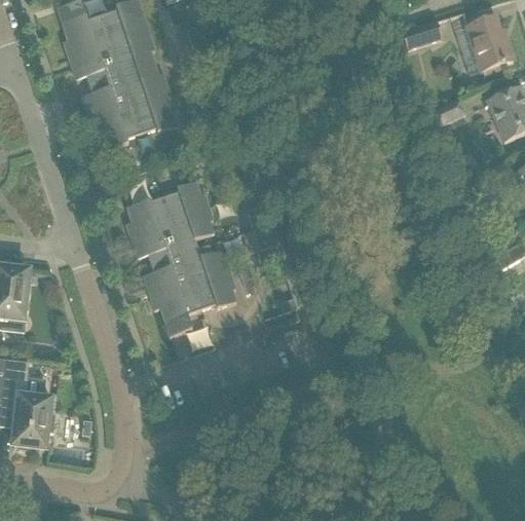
[(135,56),(155,49),(139,0),(129,0),(115,5),(117,8),(87,19),(81,0),(58,7),(68,39),(64,41),(70,60),(80,56),(89,84),(99,112),(88,115),(95,134),(99,133),(105,150),(128,143),(126,138),(156,127),(157,132),(180,124),(163,72),(142,79),(135,56)]
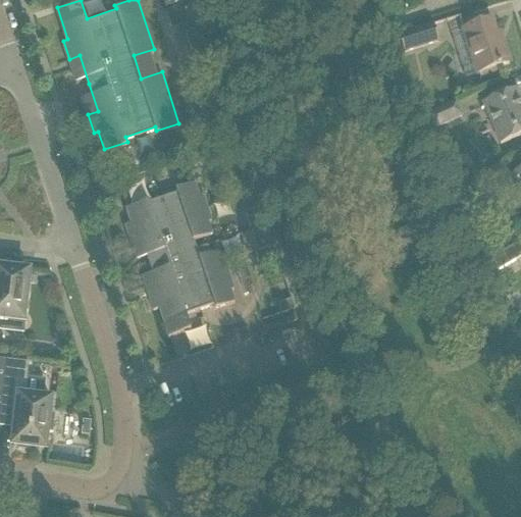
[(503,39),(499,40),(491,16),(464,26),(477,69),(510,59),(503,39)]
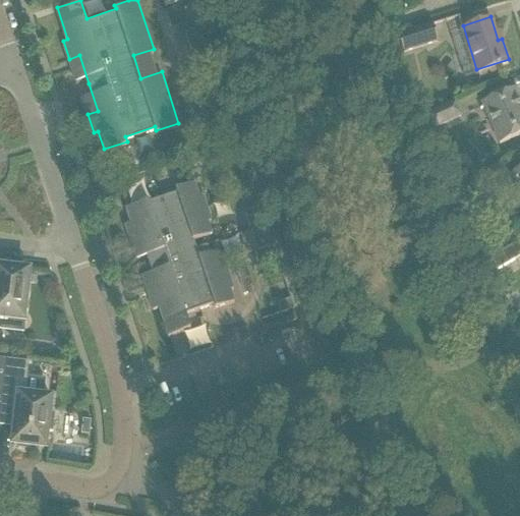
[(399,49),(438,37),(431,20),(393,33),(399,49)]
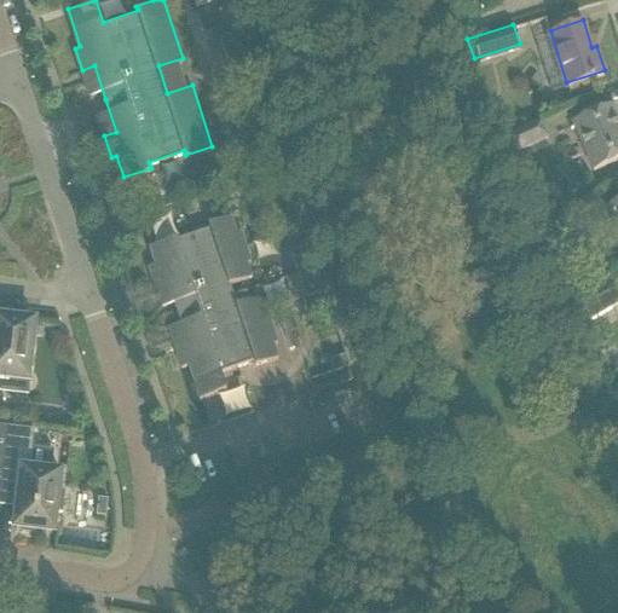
[(617,109),(613,99),(572,117),(591,167),(617,155),(617,109)]
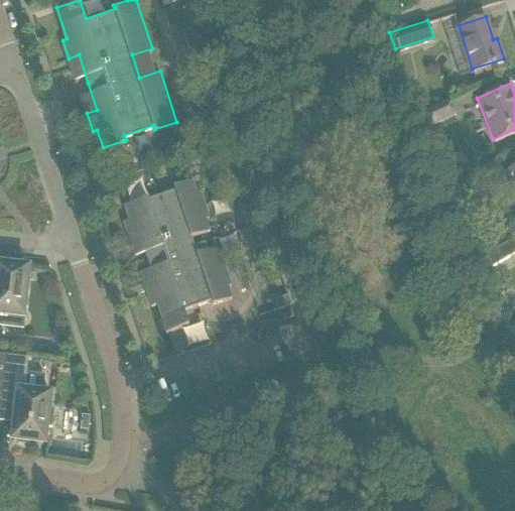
[(419,126),(459,111),(454,96),(420,108),(420,109),(413,112),(419,126)]
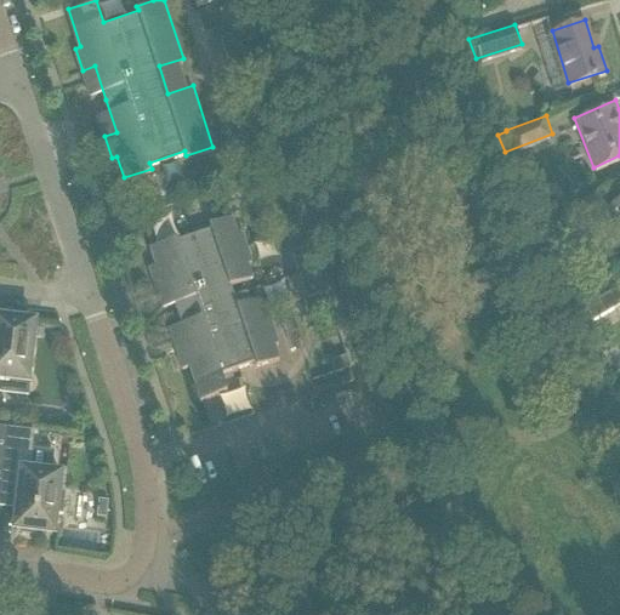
[(619,197),(604,206),(619,233),(619,197)]
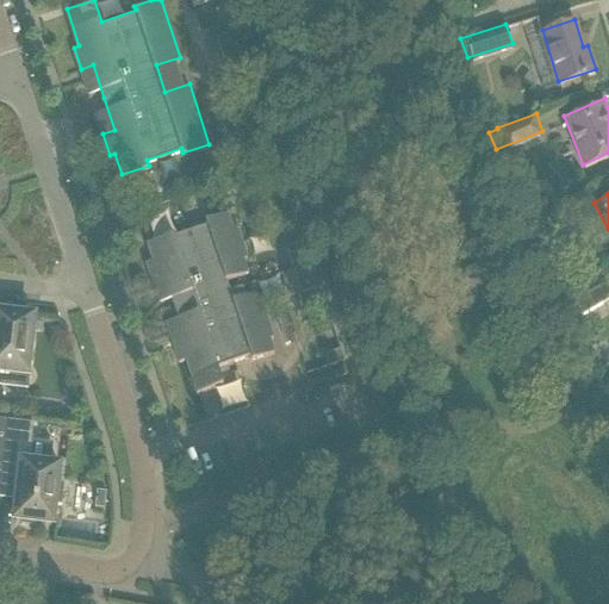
[(237,223),(232,224),(228,210),(205,217),(207,222),(174,232),(174,231),(148,240),(153,256),(147,259),(153,276),(165,272),(186,337),(174,341),(180,359),(186,356),(197,388),(223,380),(217,363),(250,352),(252,356),(274,349),(269,335),(274,334),(263,302),(260,304),(255,290),(234,297),(227,276),(248,269),(243,255),(247,254),(237,223)]
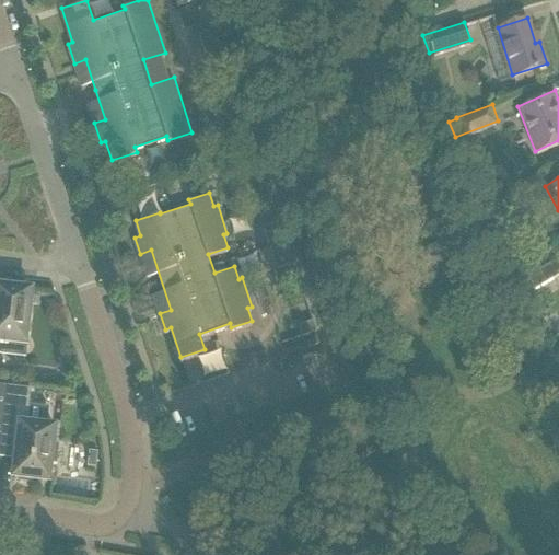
[(277,265),(294,258),(280,217),(264,222),(277,265)]
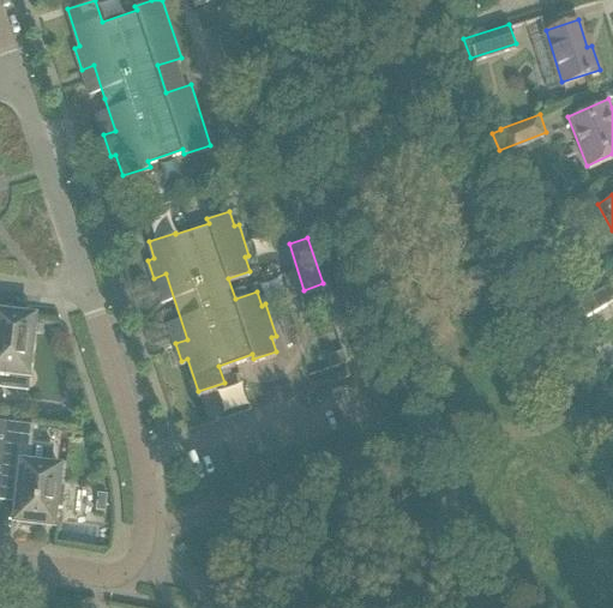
[(0,371),(29,374),(34,336),(30,336),(32,315),(28,314),(28,311),(2,308),(2,312),(0,311),(0,371)]
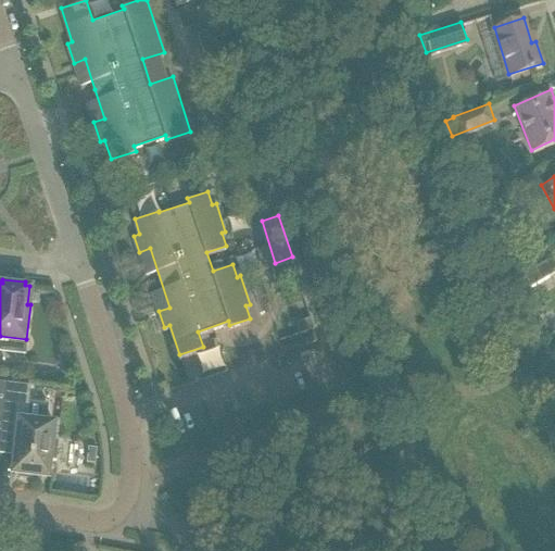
[(1,427),(0,435),(0,443),(15,446),(15,451),(16,451),(16,452),(14,471),(20,471),(19,474),(41,477),(42,474),(47,474),(49,456),(57,456),(59,437),(51,436),(55,422),(47,421),(28,418),(29,398),(29,382),(7,379),(1,427)]
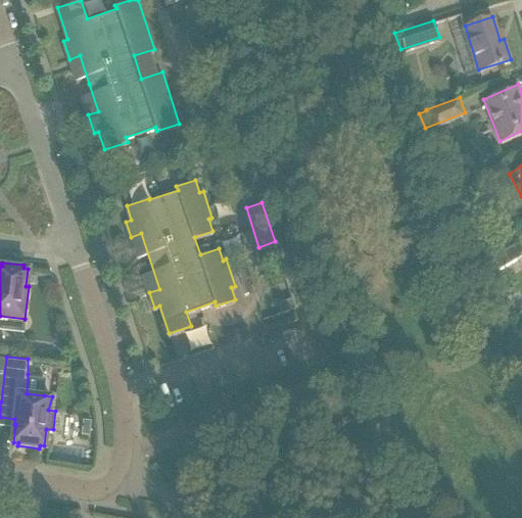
[(83,416),(81,430),(89,431),(91,417),(83,416)]
